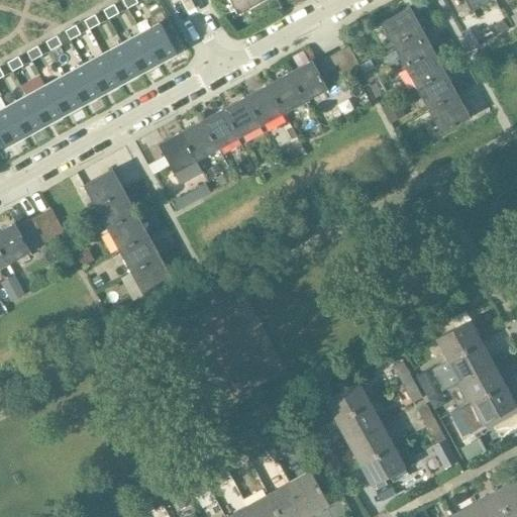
[(135,0),(121,0),(126,9),(137,3),(135,0)]
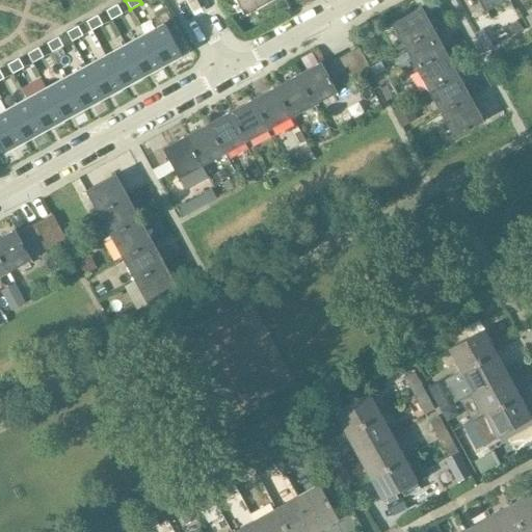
[(236,0),(244,15),(269,0),(236,0)]
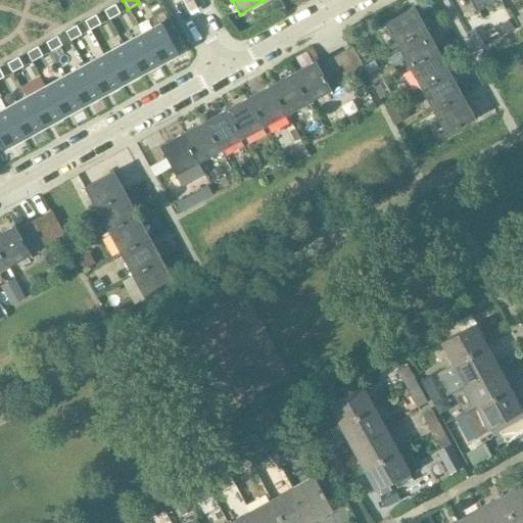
[(470,0),(476,10),(495,0),(470,0)]
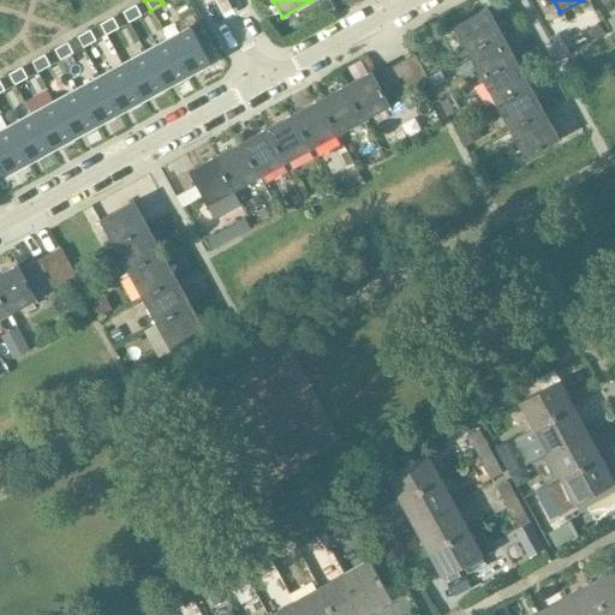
[(135,5),(123,12),(129,23),(141,16),(135,5)]
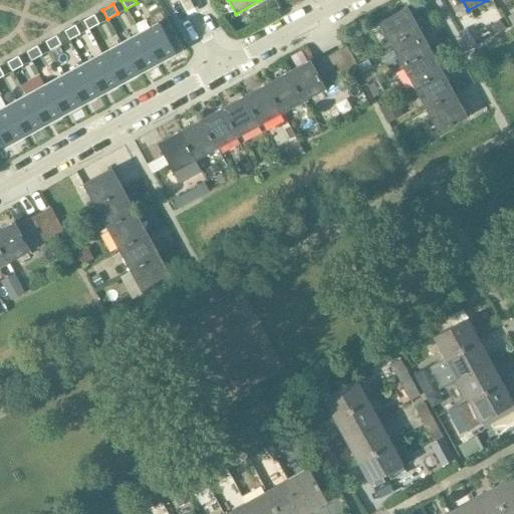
[(407,7),(378,23),(391,45),(420,30),(407,7)]
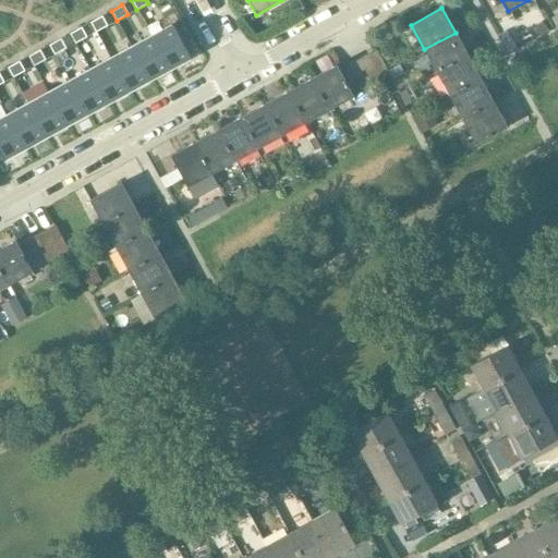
[(101,16),(91,23),(96,32),(107,26),(101,16)]
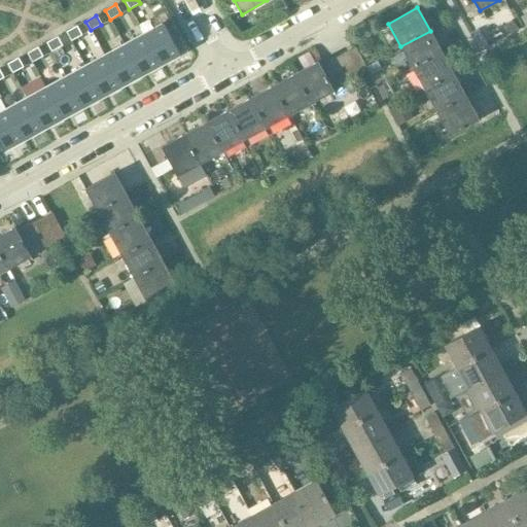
[(513,20),(498,27),(503,37),(518,29),(513,20)]
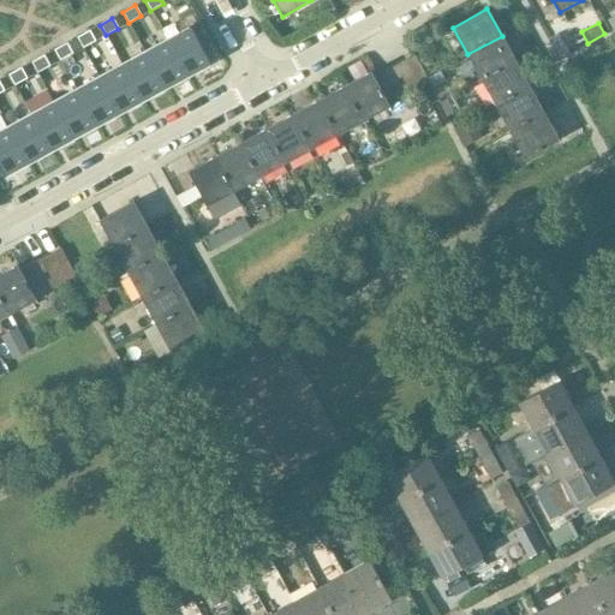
[(191,27),(167,40),(186,76),(210,63),(191,27)]
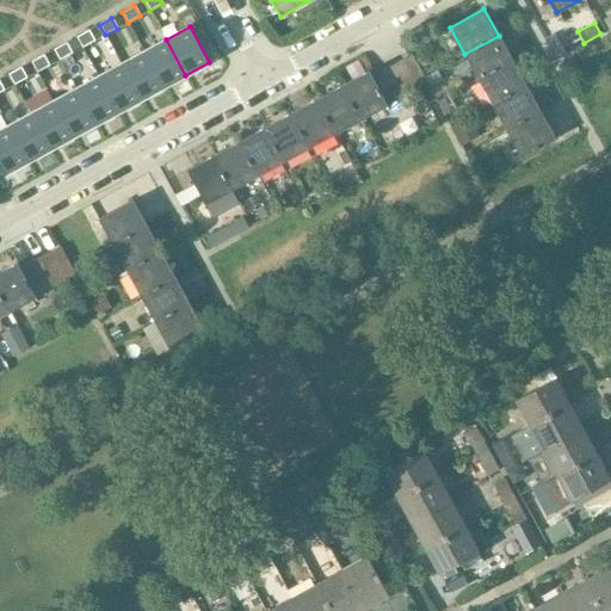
[(88,30),(76,37),(82,48),(94,41),(88,30)]
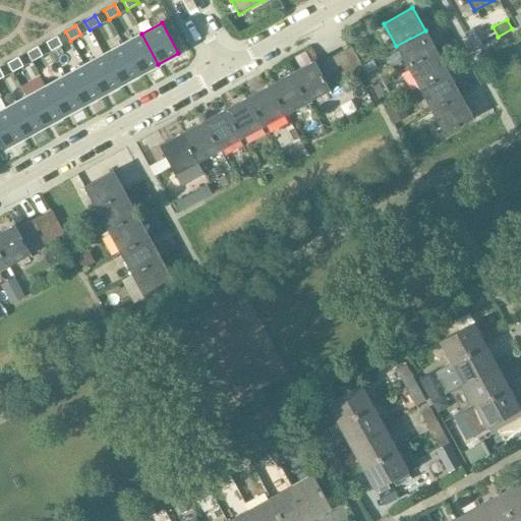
[(425,31),(396,46),(408,68),(438,52),(425,31)]
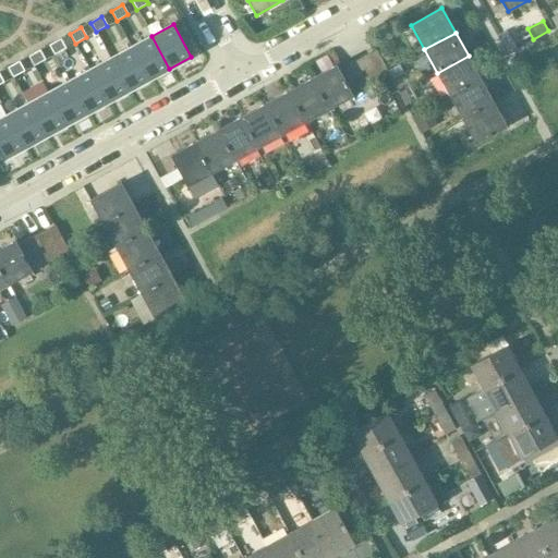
[(152,36),(131,47),(149,81),(169,69),(152,36)]
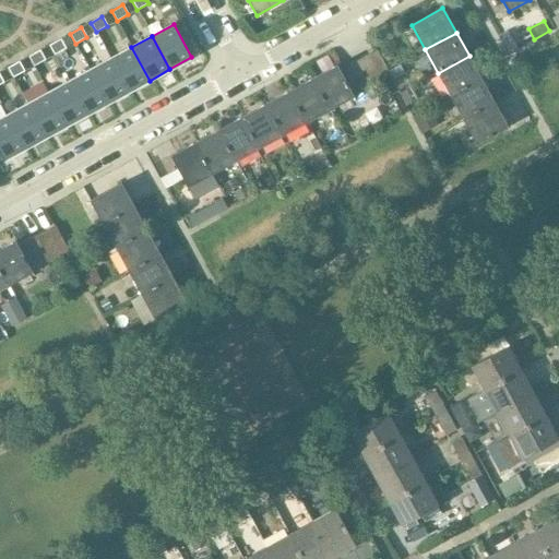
[(60,39),(49,45),(55,55),(66,48),(60,39)]
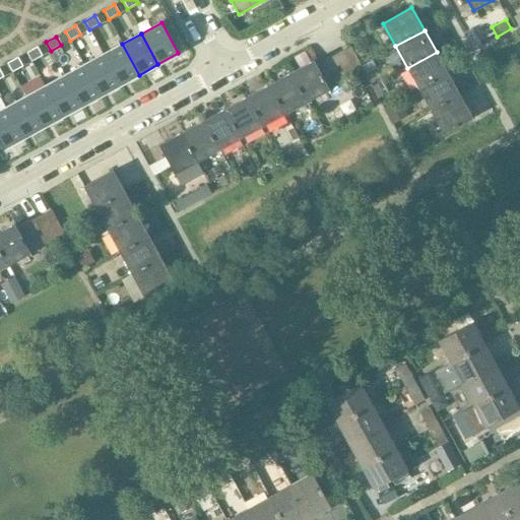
[(122,44),(103,54),(120,85),(139,75),(122,44)]
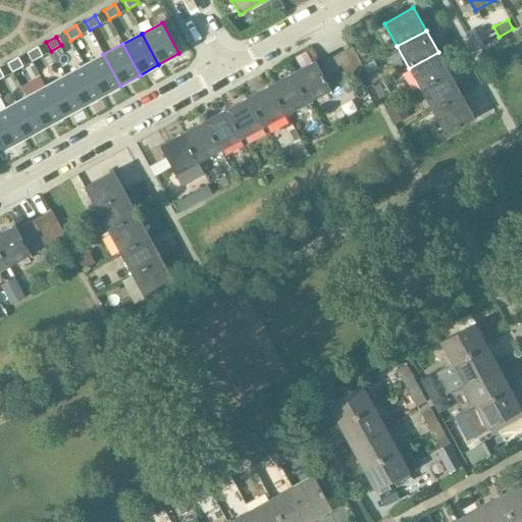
[(38,47),(27,53),(32,61),(42,56),(38,47)]
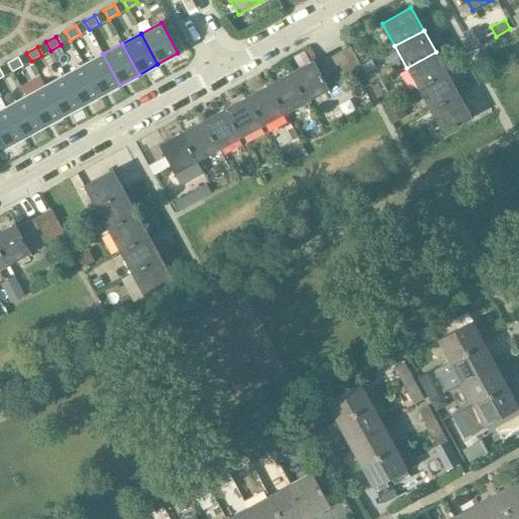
[(350,47),(338,53),(350,76),(362,70),(350,47)]
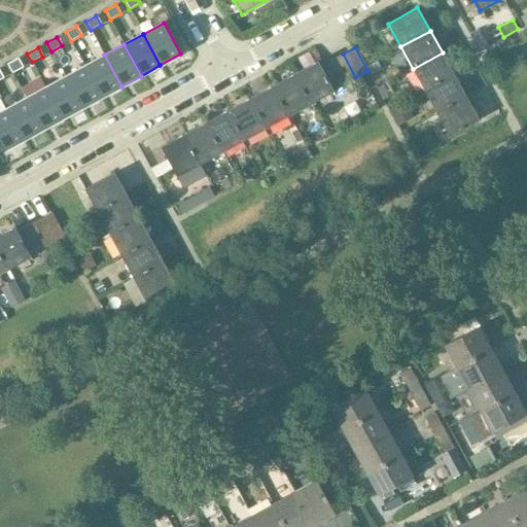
[(443,53),(413,69),(425,92),(454,75),(443,53)]
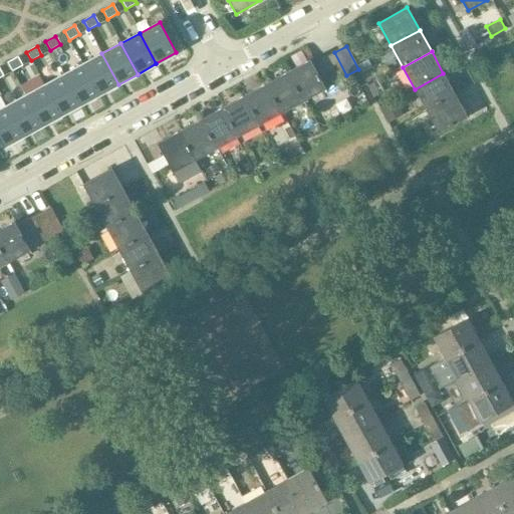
[(334,52),(323,58),(335,81),(346,75),(334,52)]
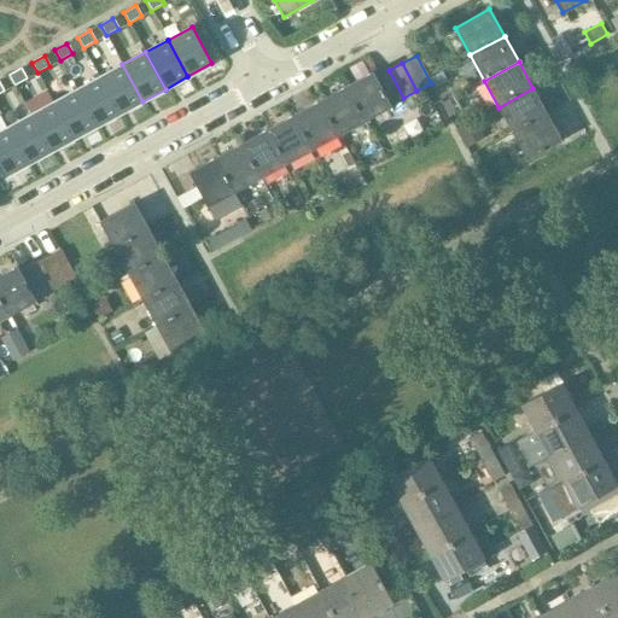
[(122,64),(99,77),(120,114),(143,101),(122,64)]
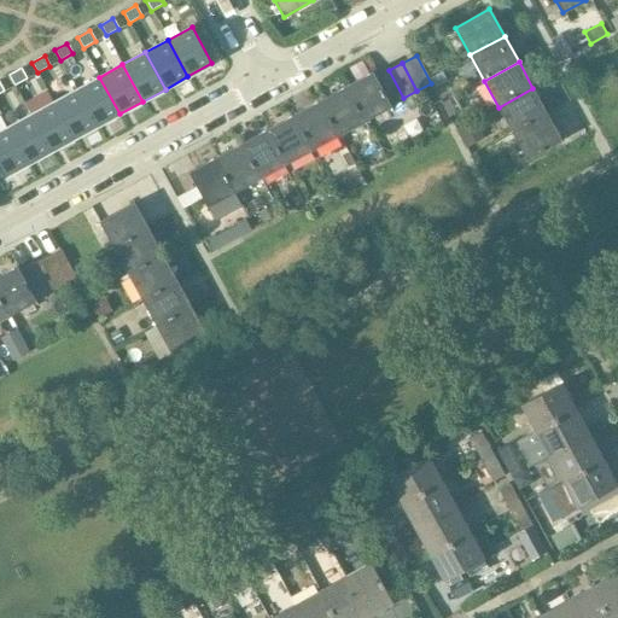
[(22,68),(9,75),(15,86),(27,79),(22,68)]
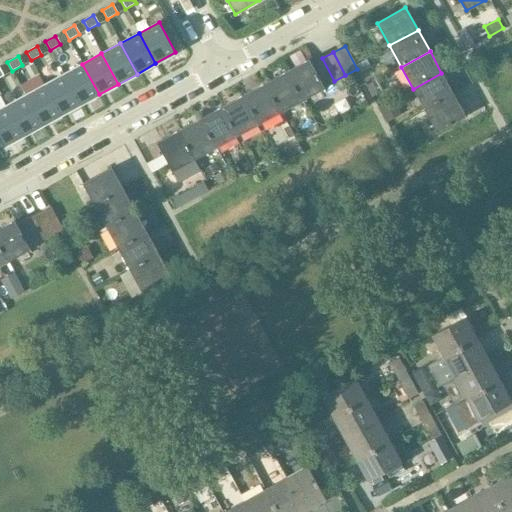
[(322,58),(313,63),(311,64),(324,87),(334,81),(322,58)]
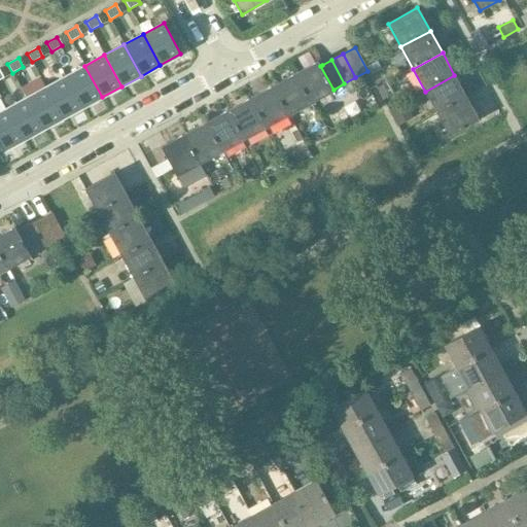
[(317,62),(294,74),(310,104),(334,91),(334,90),(320,66),(317,62)]
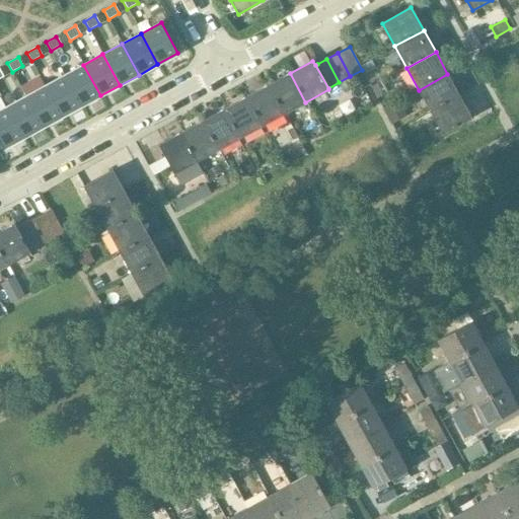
[(83,65),(64,75),(81,106),(100,95),(83,65)]
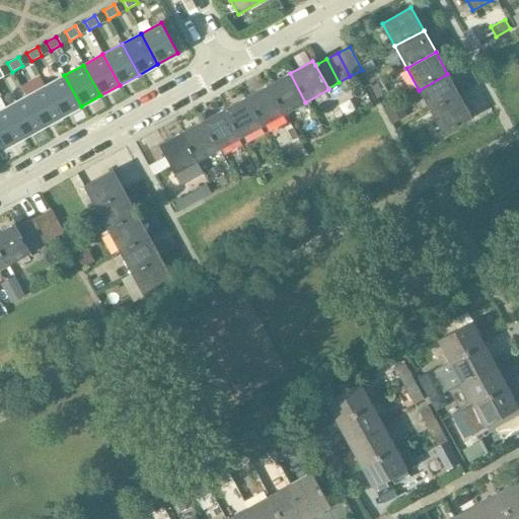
[(136,91),(148,84),(141,73),(130,80),(136,91)]
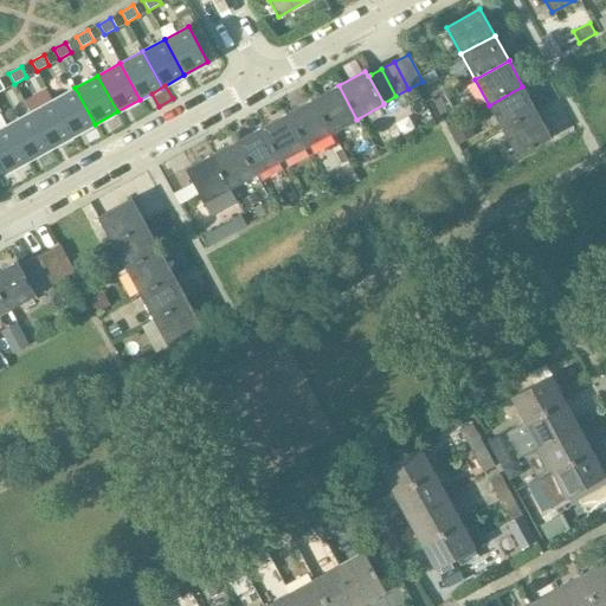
[(339,85),(313,100),(331,133),(356,120),(339,85)]
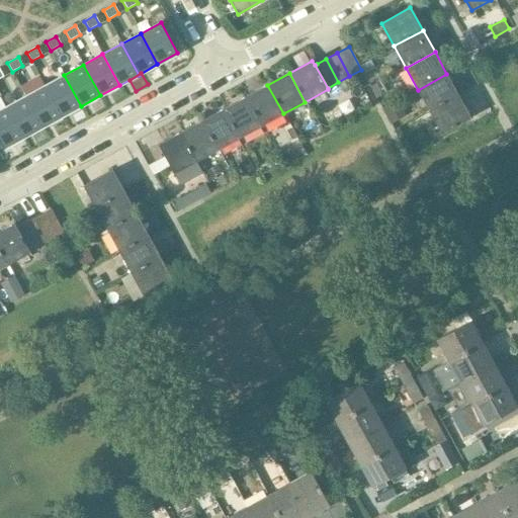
[(446,74),(418,90),(429,111),(458,95),(446,74)]
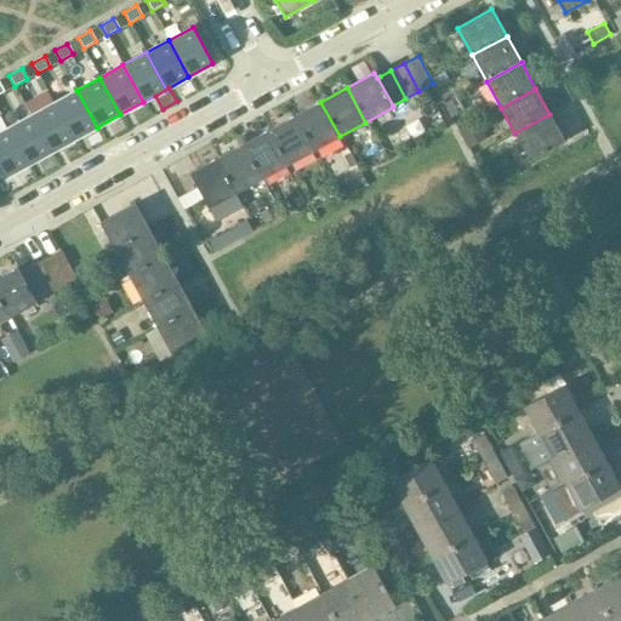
[(77,90),(53,102),(74,140),(97,127),(77,90)]
